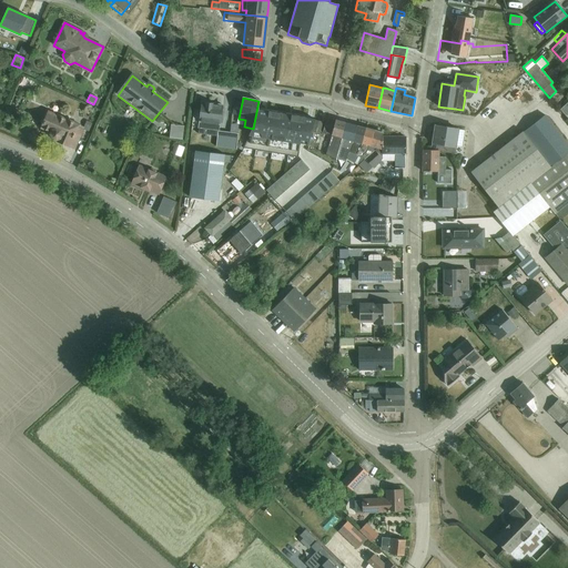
[(216,148),(227,149),(236,150),(240,132),(231,131),(220,129),(223,105),(202,103),(199,130),(219,133),(216,148)]
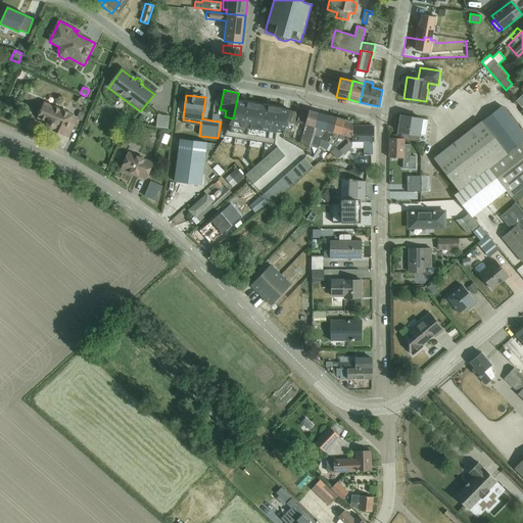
[(511,100),(507,103),(515,114),(519,112),(511,100)]
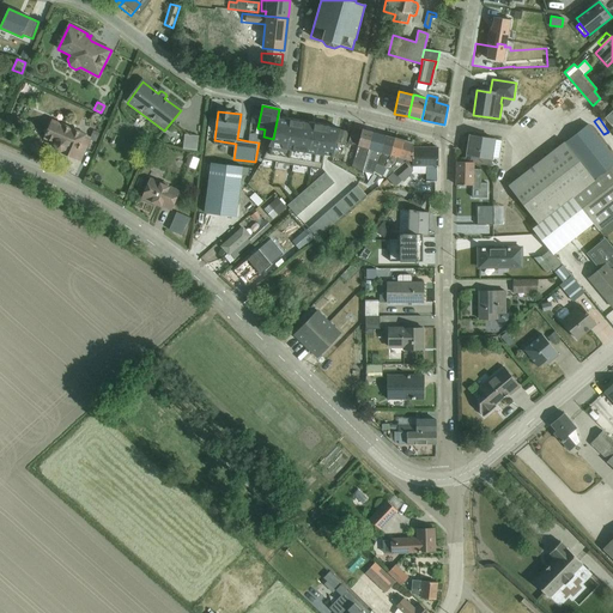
[(272,139),(262,159),(322,169),(325,156),(329,157),(333,157),(337,143),(340,129),(335,128),(332,128),(279,119),(277,127),(272,139)]
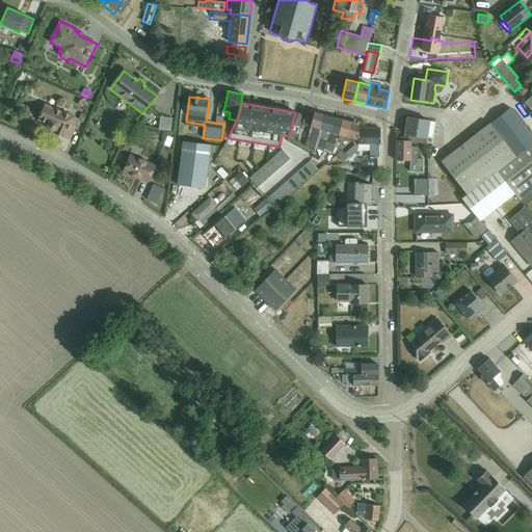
[(46,104),(38,120),(48,125),(48,126),(49,126),(50,129),(50,130),(52,131),(52,133),(64,138),(71,140),(74,132),(78,122),(83,124),(87,115),(81,113),(79,118),(76,117),(77,116),(46,104)]
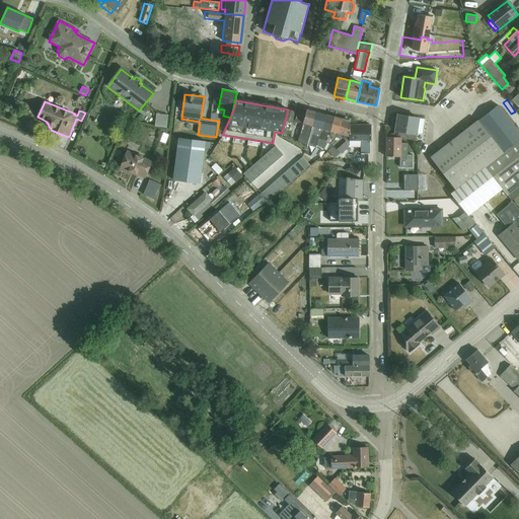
[(484,167),(518,139),(518,132),(498,104),(478,121),(477,120),(430,157),(455,191),(485,167),(484,167)]
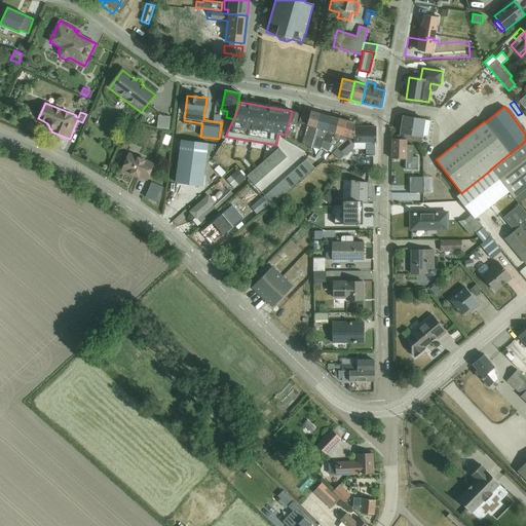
[(302,143),(311,148),(321,114),(302,109),(299,122),(307,125),(302,143)]
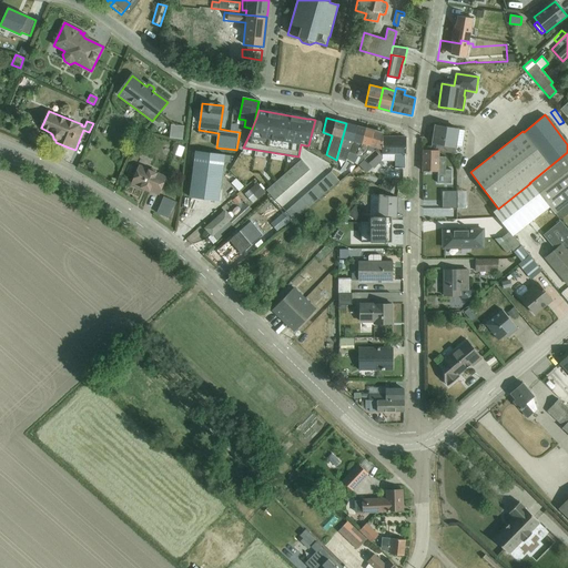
[(315,120),(312,132),(320,134),(323,122),(315,120)]
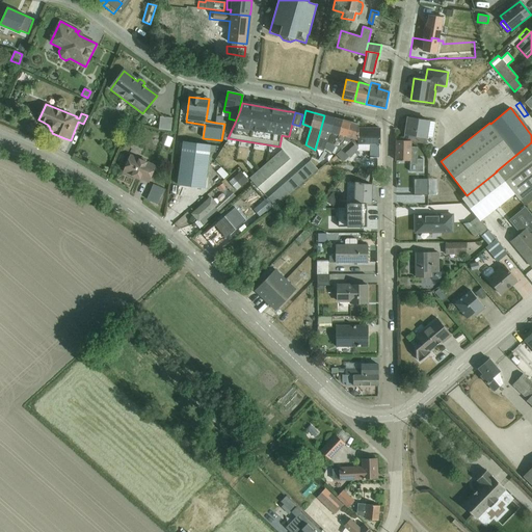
[(324,150),(335,118),(324,115),(315,150),(323,152),(324,150)]
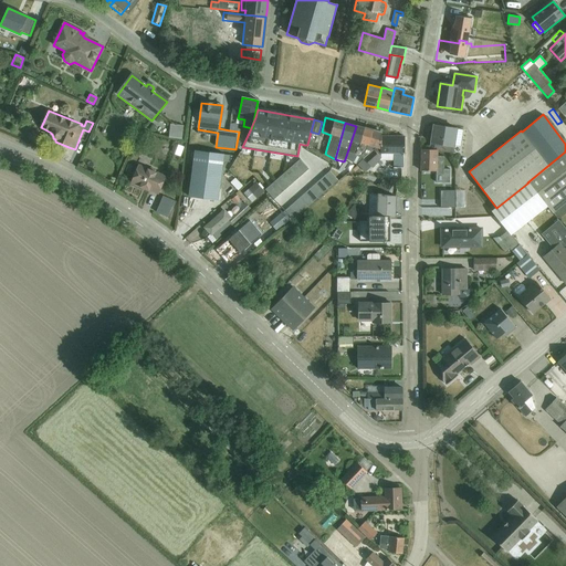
[(182,125),(170,124),(168,137),(181,139),(182,125)]
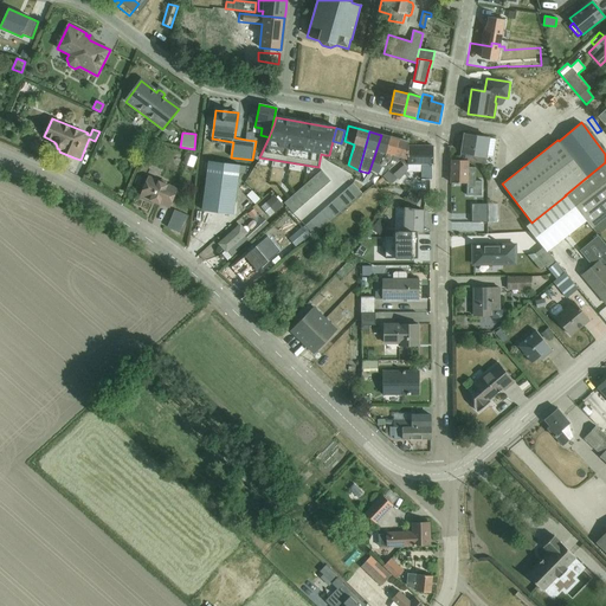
[(494,158),(496,140),(464,134),(461,161),(470,162),(485,165),(487,156),(494,158)]
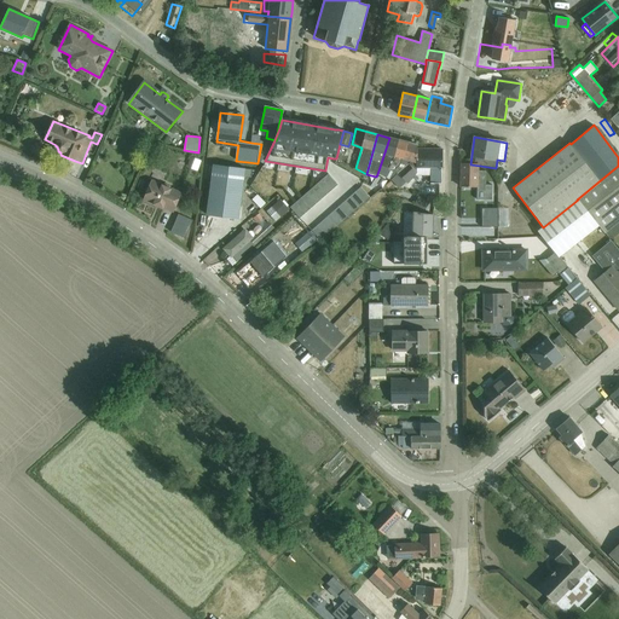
[(393,157),(398,140),(389,138),(377,174),(385,178),(393,157)]
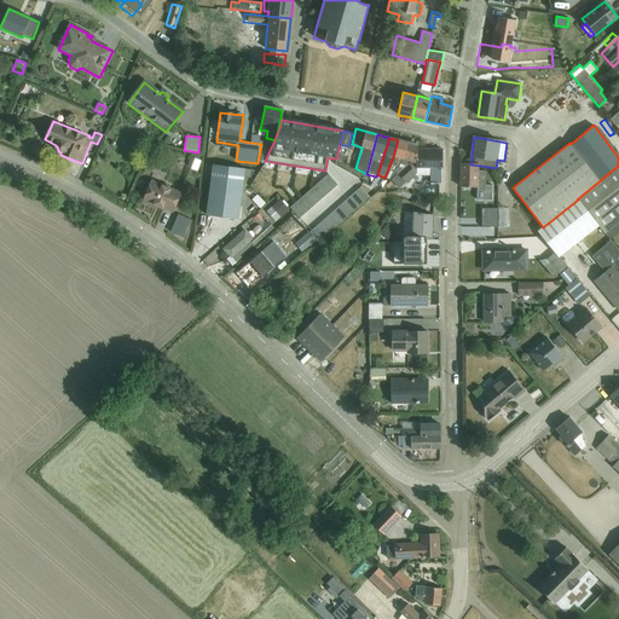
[(385,178),(392,180),(403,160),(408,143),(398,140),(393,157),(385,178)]
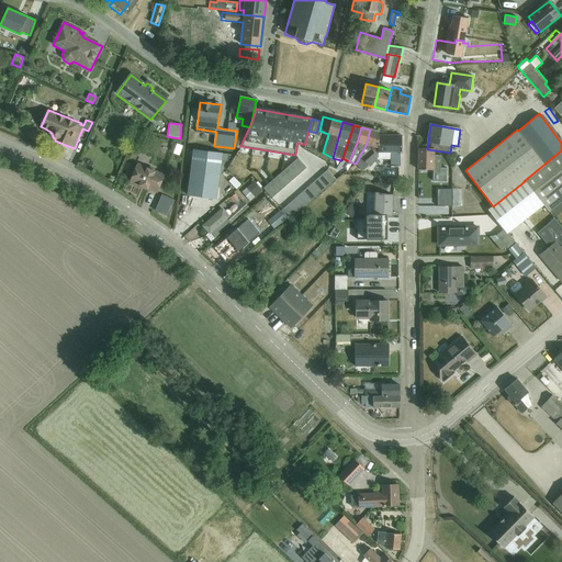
[(379,136),(379,132),(370,130),(366,145),(356,164),(373,147),(378,148),(379,136)]
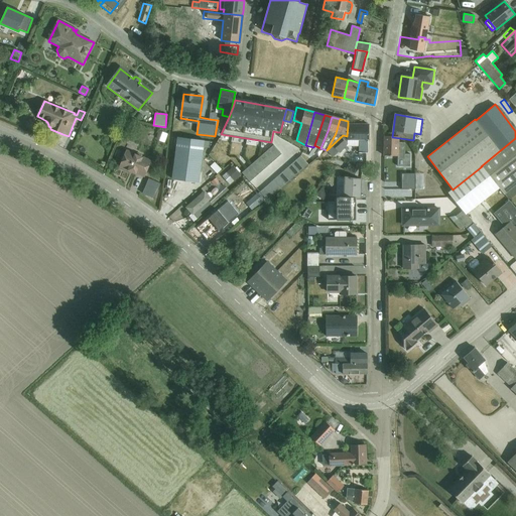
[(358,153),(368,153),(368,125),(348,125),(347,136),(343,135),(327,150),(333,157),(339,152),(340,153),(345,149),(346,147),(359,146),(358,153)]
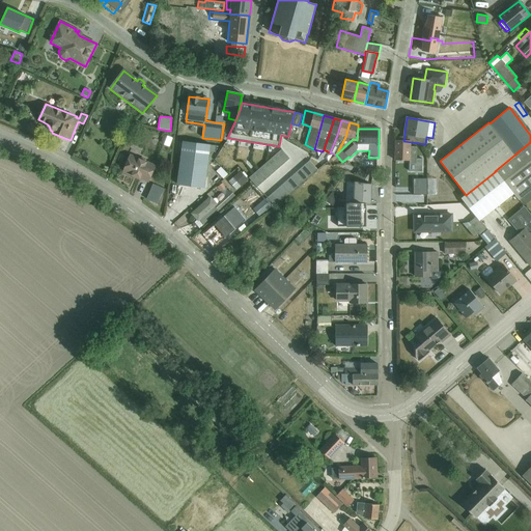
[(172,138),(164,135),(161,143),(169,147),(172,138)]
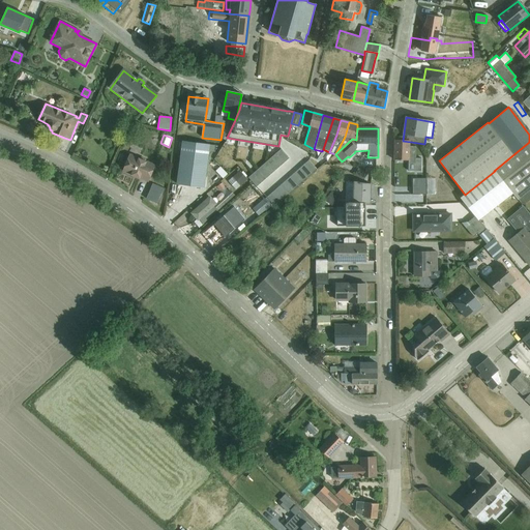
[(394,140),(394,160),(409,160),(409,170),(421,170),(421,158),(415,157),(415,147),(410,146),(411,142),(403,141),(394,140)]
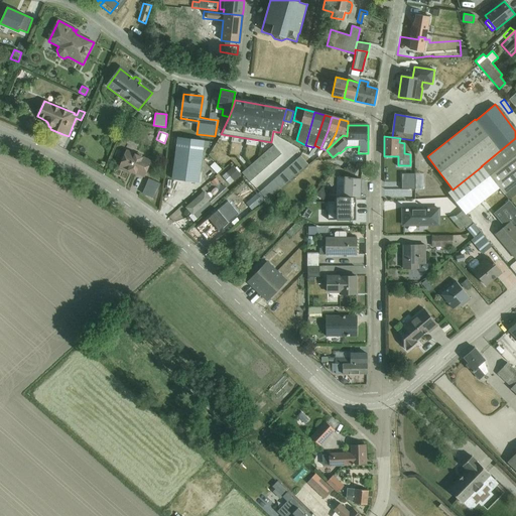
[(206,141),(177,137),(172,177),(195,179),(197,161),(204,161),(206,141)]
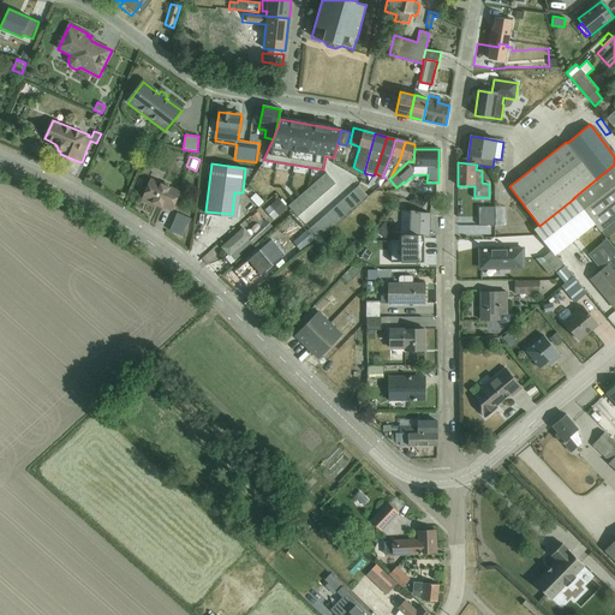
[(595,225),(601,233),(602,232),(614,221),(614,165),(573,198),(574,198),(595,225)]
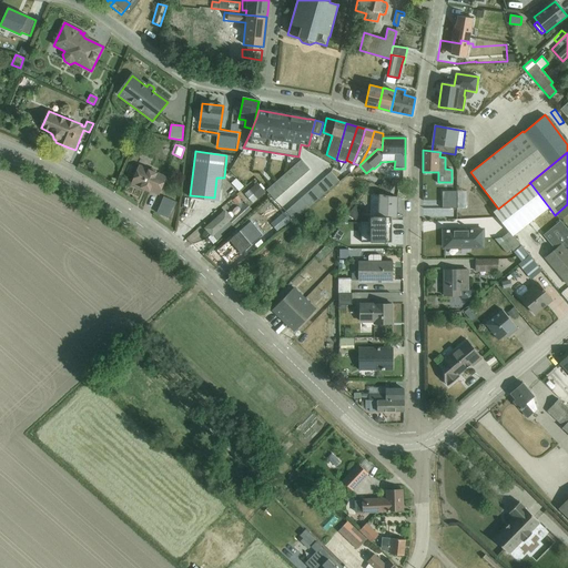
[(296,163),(305,174),(310,170),(301,160),(296,163)]
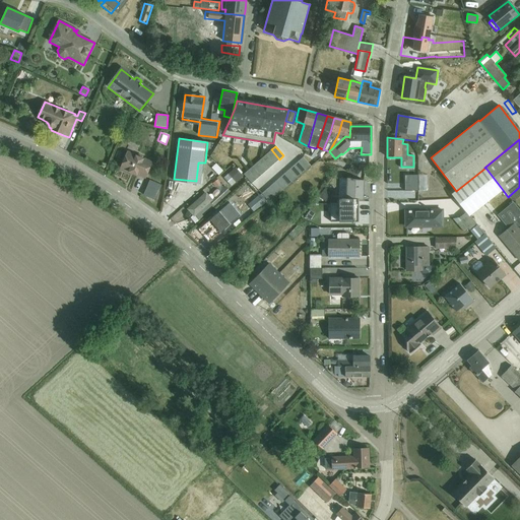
[(266,153),(274,164),(279,159),(271,149),(266,153)]
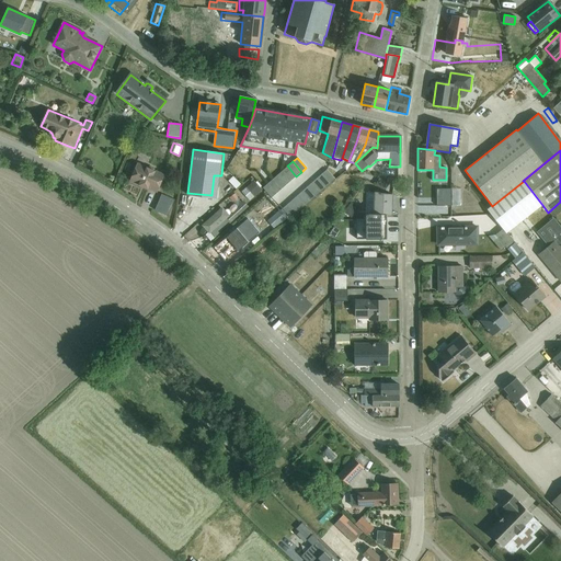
[(164,174),(138,162),(129,181),(139,185),(148,189),(157,193),(164,174)]
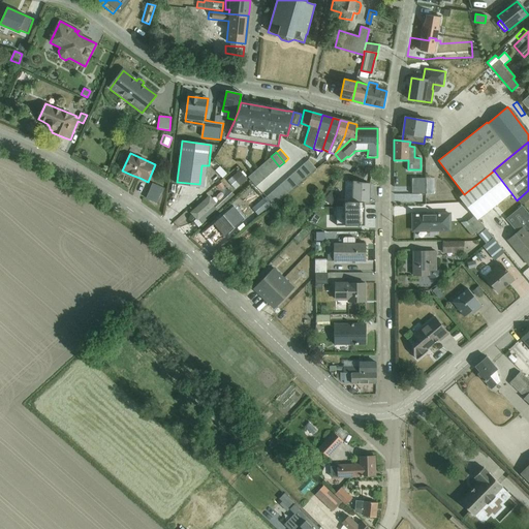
[(267,160),(275,170),(279,166),(271,156),(267,160)]
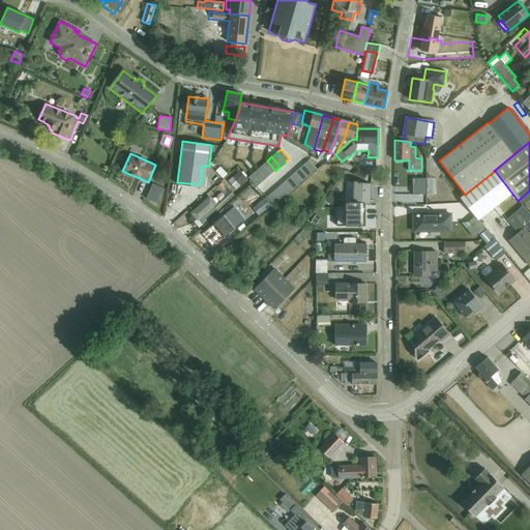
[(262,165),(270,174),(275,171),(267,160),(262,165)]
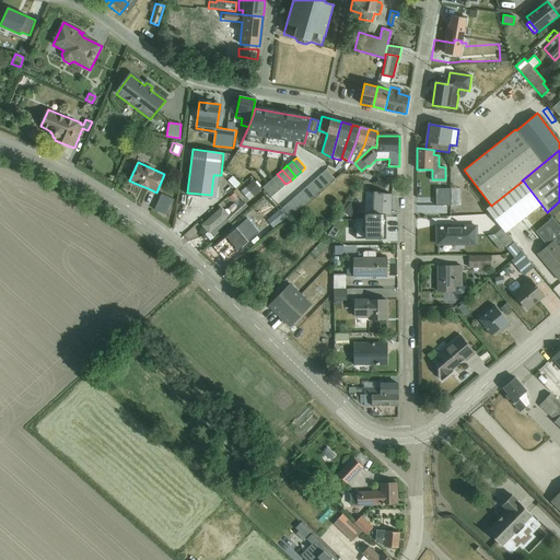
[(321,174),(329,184),(335,179),(326,170),(321,174)]
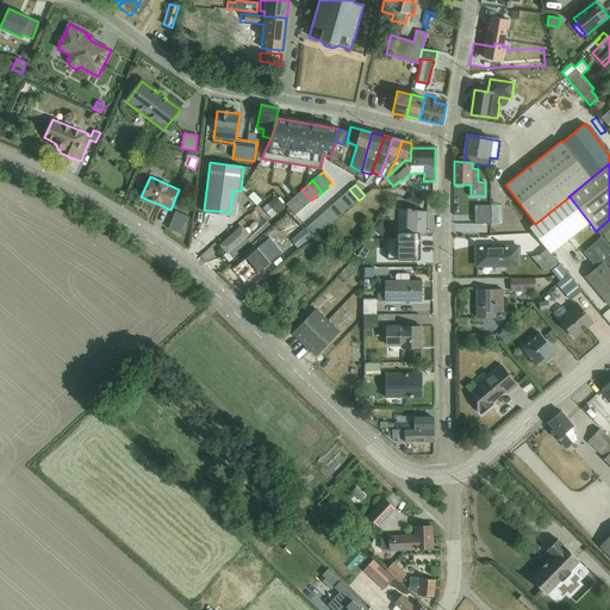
[(260,204),(265,198),(256,190),(250,194),(260,204)]
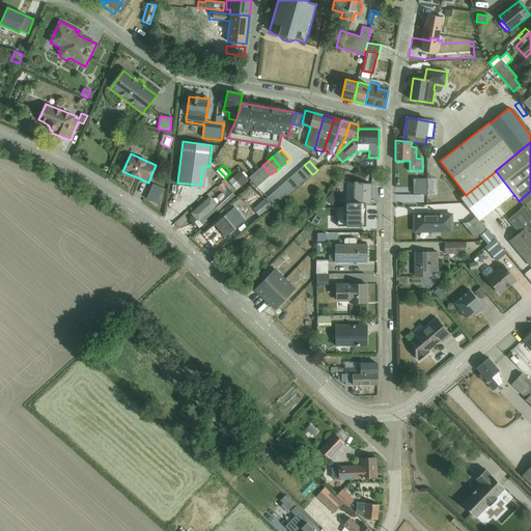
[(258,169),(267,178),(271,174),(262,165),(258,169)]
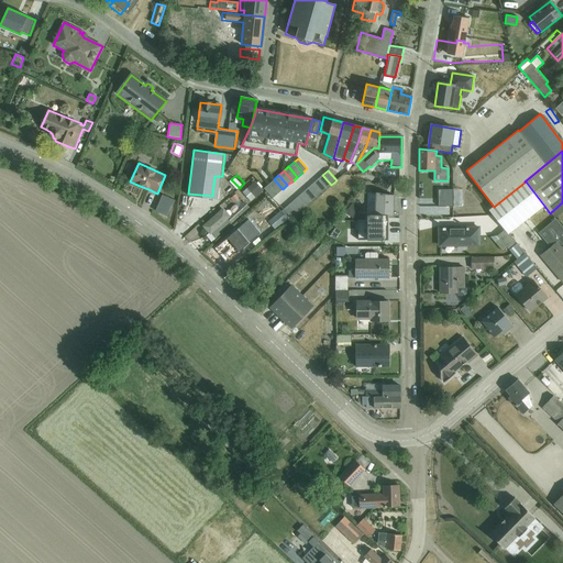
[(318,179),(327,188),(331,185),(322,175),(318,179)]
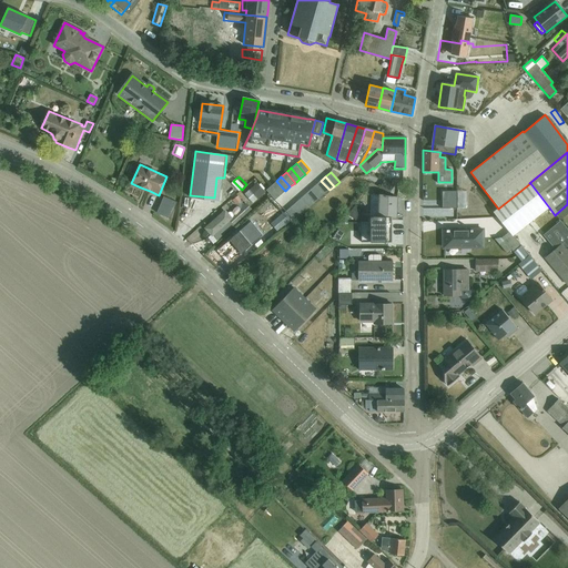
[(271,185),(280,195),(285,191),(276,181),(271,185)]
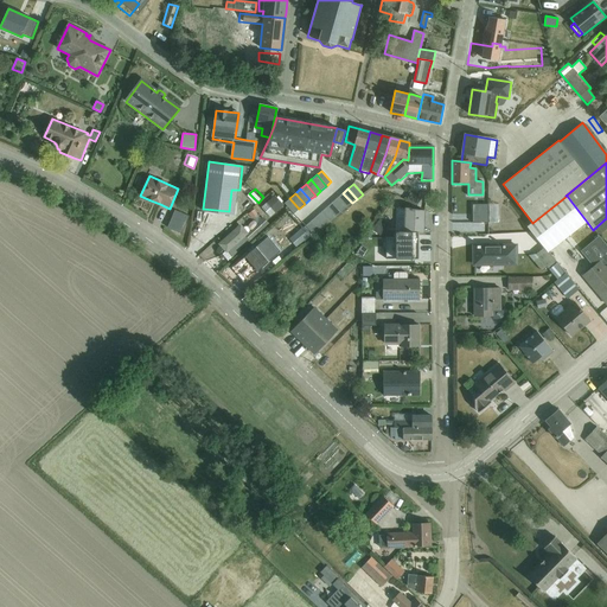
[(338,198),(346,208),(352,203),(343,193),(338,198)]
